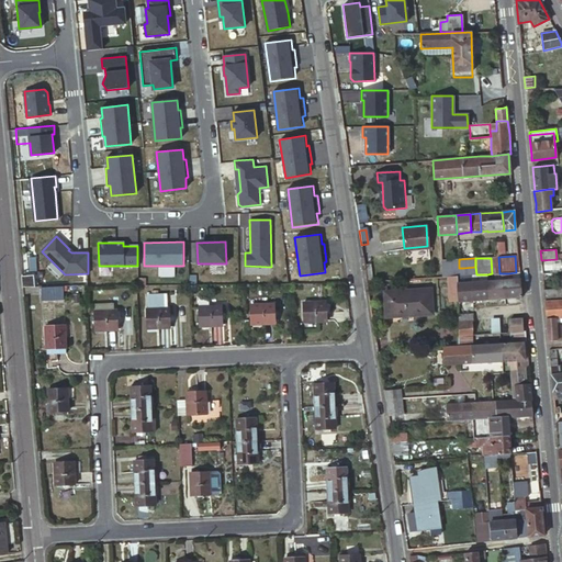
[(441,260),(442,277),(448,277),(458,276),(460,276),(459,268),(459,259),(441,260)]
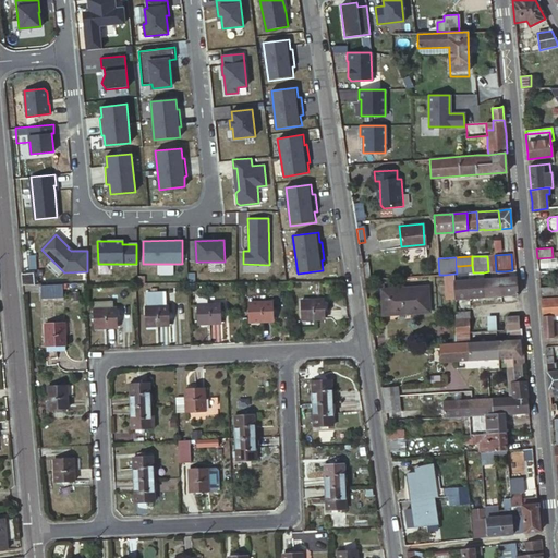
[(537,265),(538,274),(556,271),(555,270),(555,264),(537,265)]
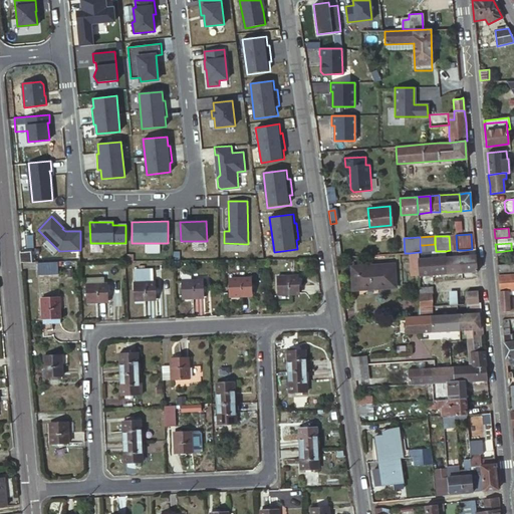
[(30,252),(20,252),(21,261),(31,261),(30,252)]
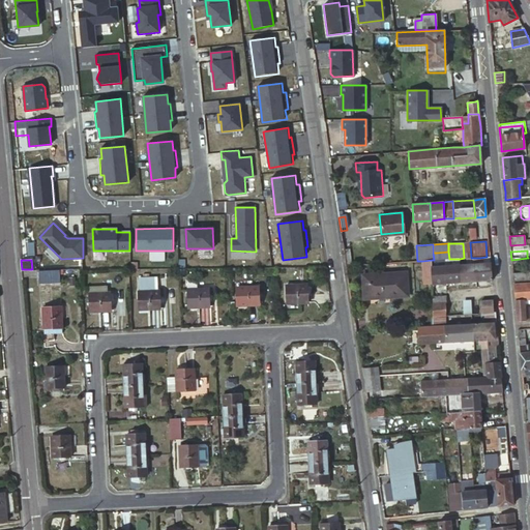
[(432,260),(422,261),(422,270),(423,270),(423,284),(432,284),(432,266),(432,260)]
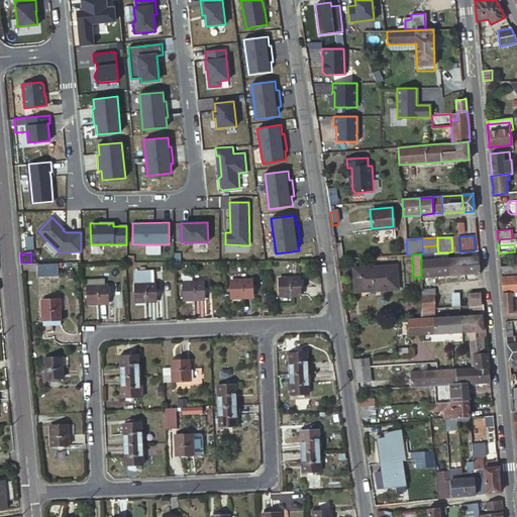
[(481,273),(479,256),(468,257),(463,257),(464,275),(481,274),(481,273)]
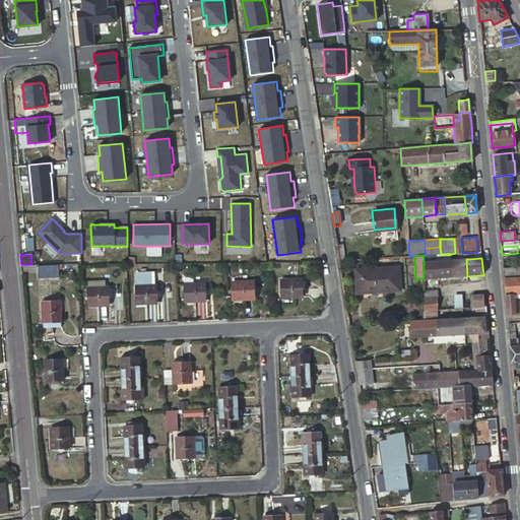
[(466,259),(464,259),(458,259),(451,260),(452,277),(467,276),(466,259)]
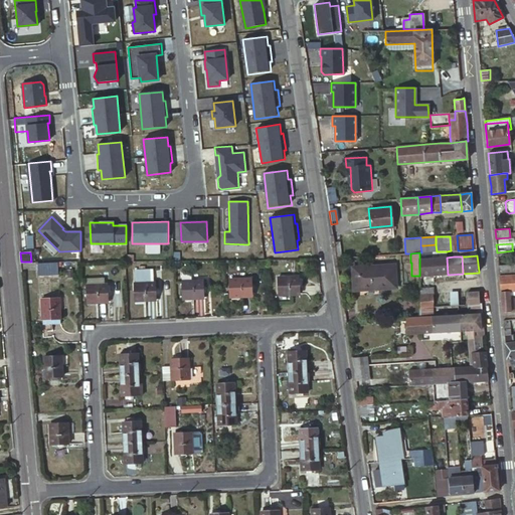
[(419,276),(433,276),(433,275),(433,258),(419,259),(419,276)]
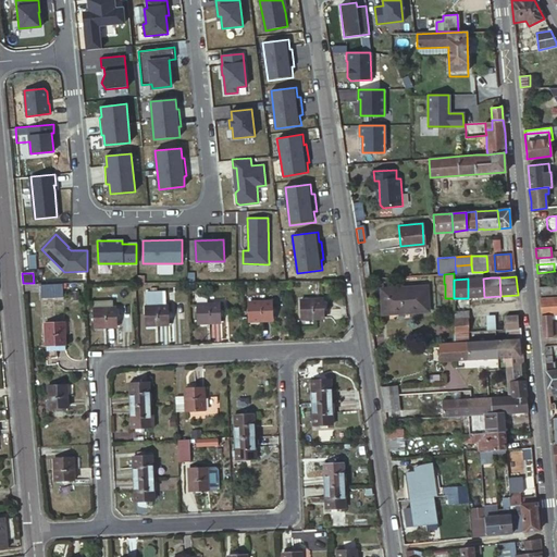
[(484,297),(483,279),(475,279),(468,279),(468,297),(477,297),(484,297)]
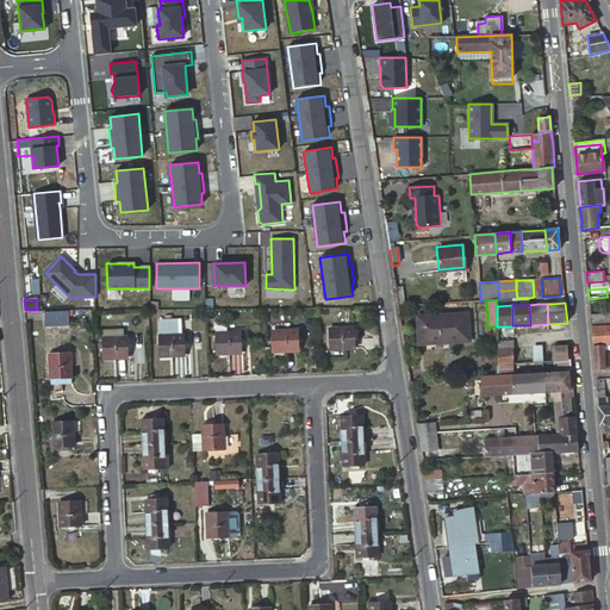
[(42,310),(42,324),(69,324),(69,310),(42,310)]
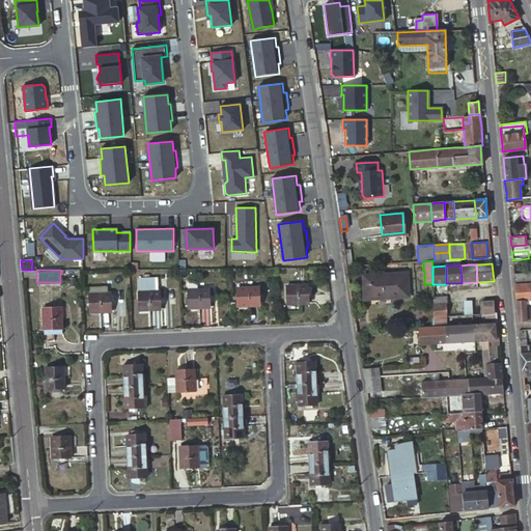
[(514,281),(514,284),(530,282),(530,272),(513,274),(514,281)]
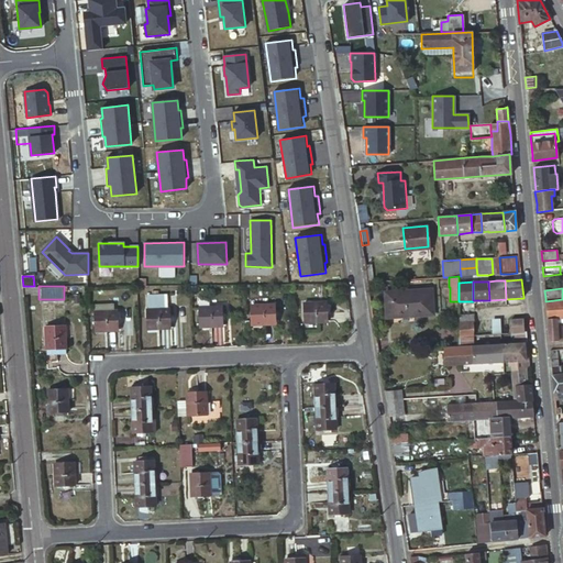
[(385,293),(386,317),(432,315),(431,289),(385,293)]
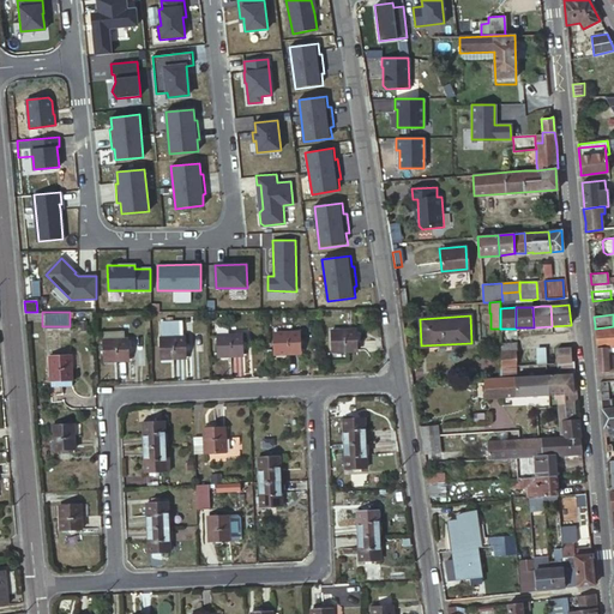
[(613,326),(595,329),(595,333),(596,348),(607,348),(613,347),(613,326)]
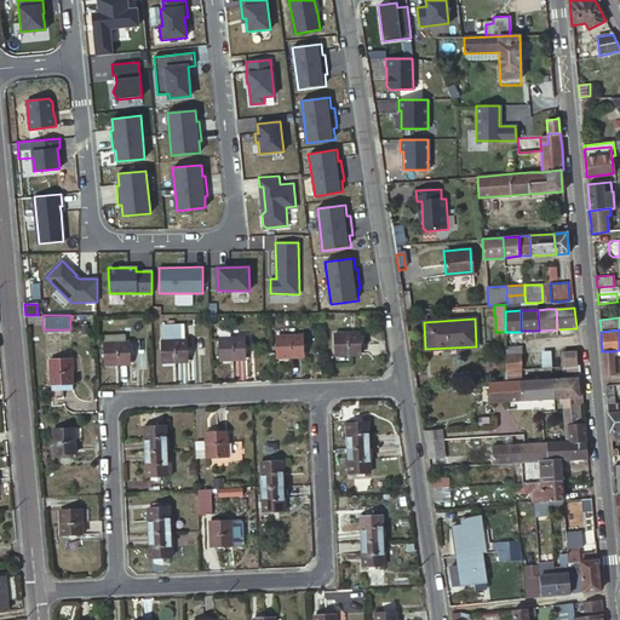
[(334,334),(334,354),(360,352),(360,333),(334,334)]
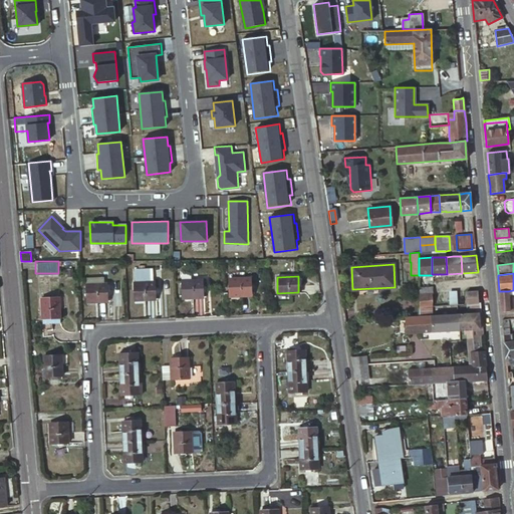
[(229,279),(229,295),(251,294),(250,278),(229,279)]
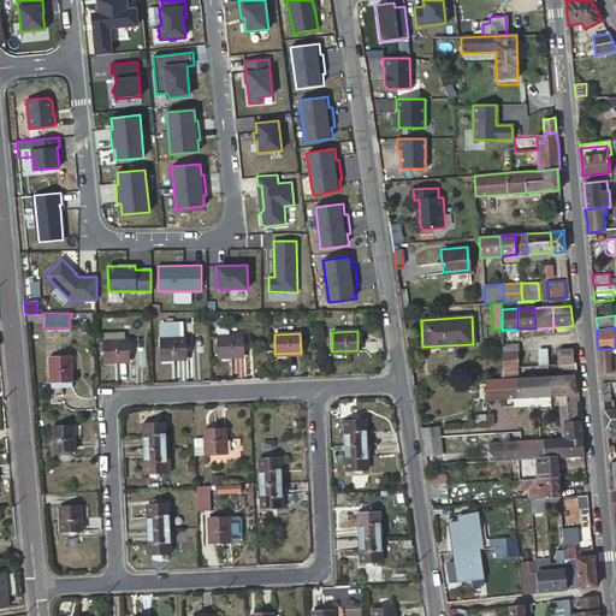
[(218,336),(218,356),(243,355),(242,335),(218,336)]
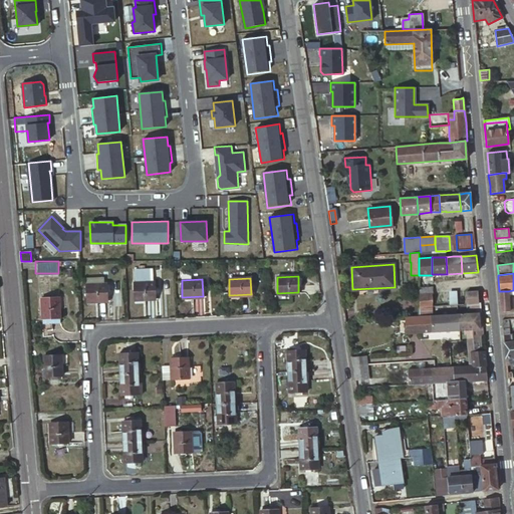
[(134,282),(134,299),(155,298),(155,281),(134,282)]
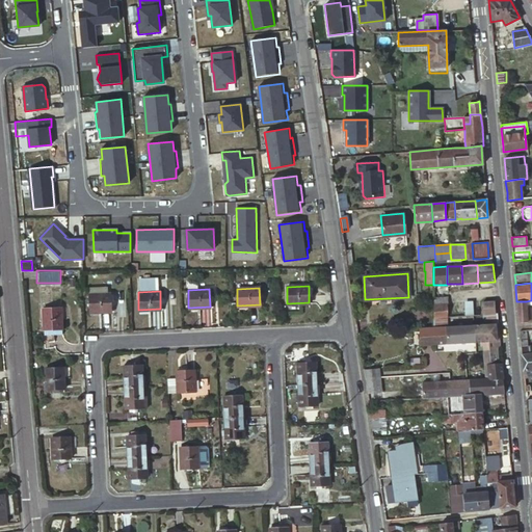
[(88,294),(89,312),(111,311),(111,293),(88,294)]
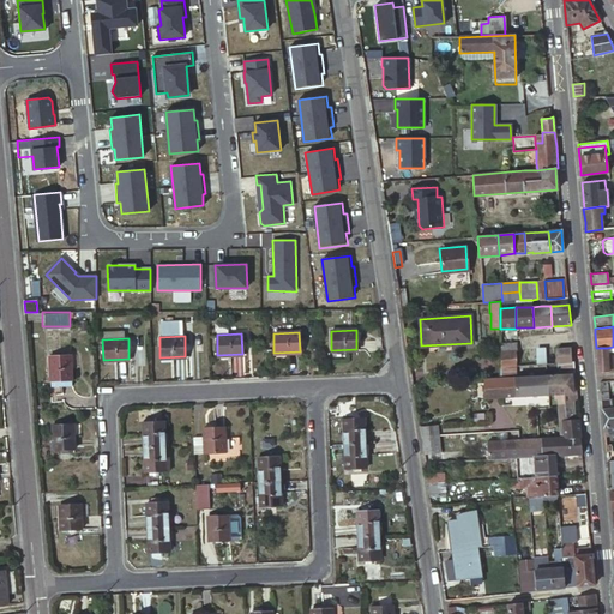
[(557,349),(558,362),(571,362),(570,348),(557,349)]
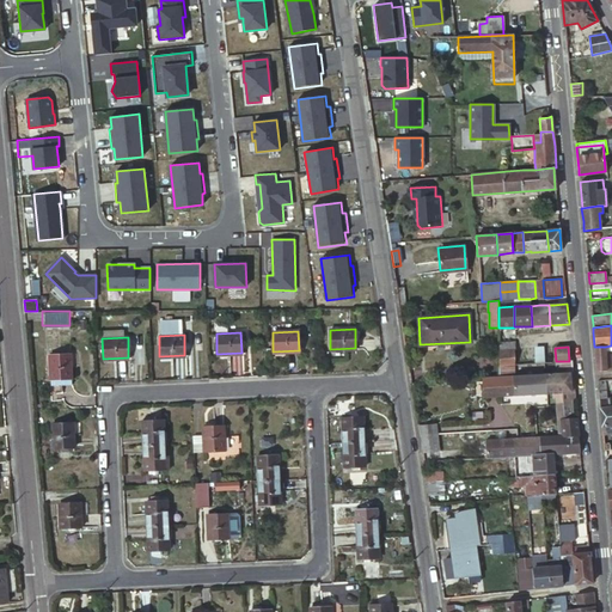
[(595,357),(597,372),(606,372),(606,363),(605,354),(605,347),(594,347),(595,357)]
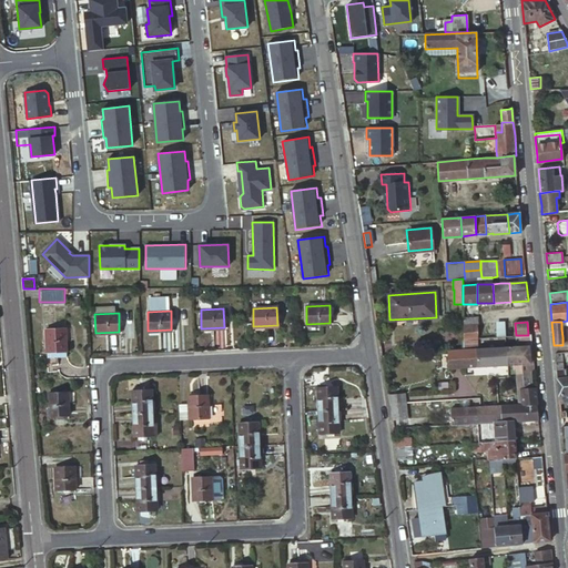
[(463,325),(463,338),(477,338),(477,325),(477,324),(463,325)]
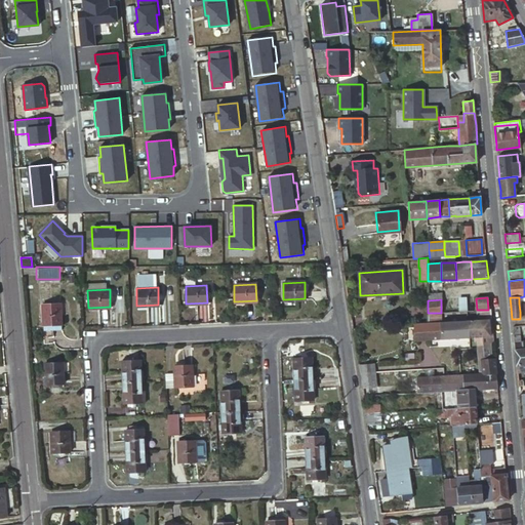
[(42,304),(43,326),(61,325),(59,304),(42,304)]
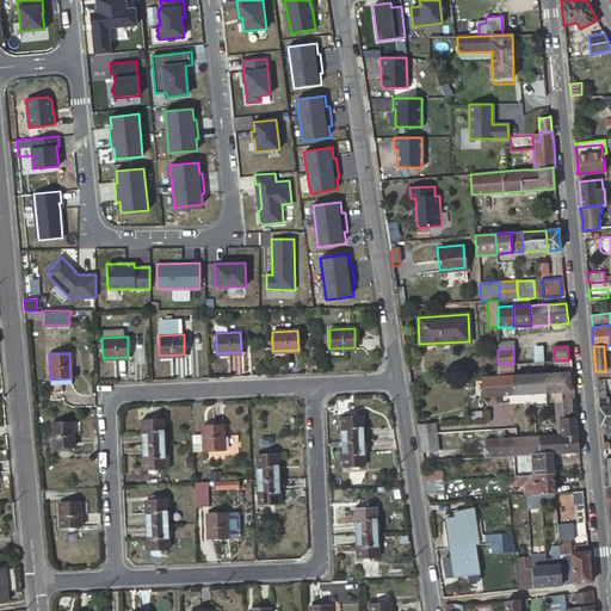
[(572,370),(572,360),(568,360),(555,360),(556,374),(572,372),(572,370)]
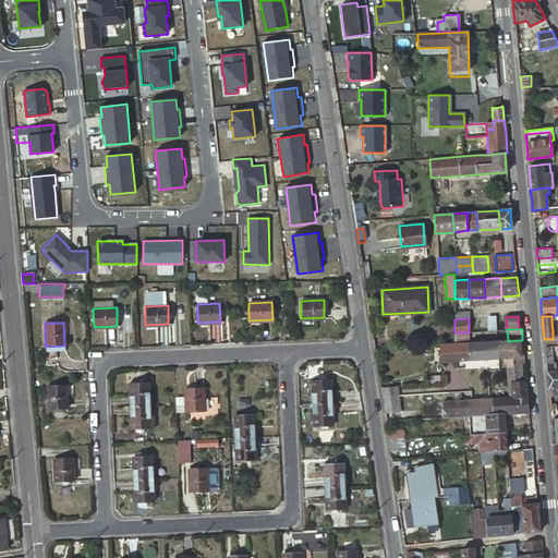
[(455,332),(456,343),(469,343),(469,332),(455,332)]
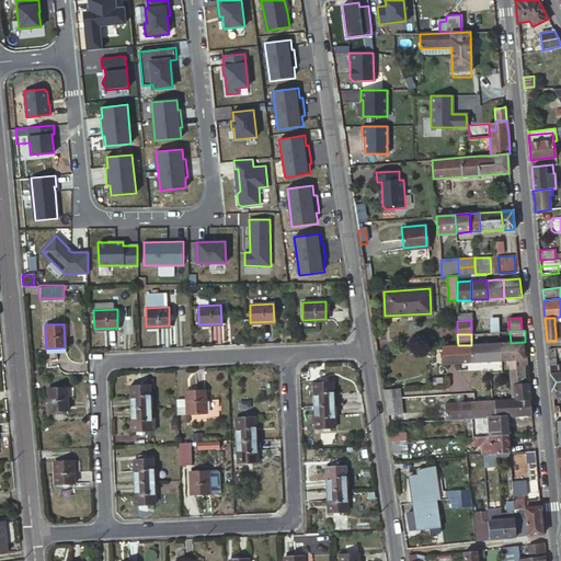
[(525,342),(511,343),(480,344),(471,345),(458,345),(442,346),(443,364),(485,362),(492,361),(505,359),(527,358),(525,342)]
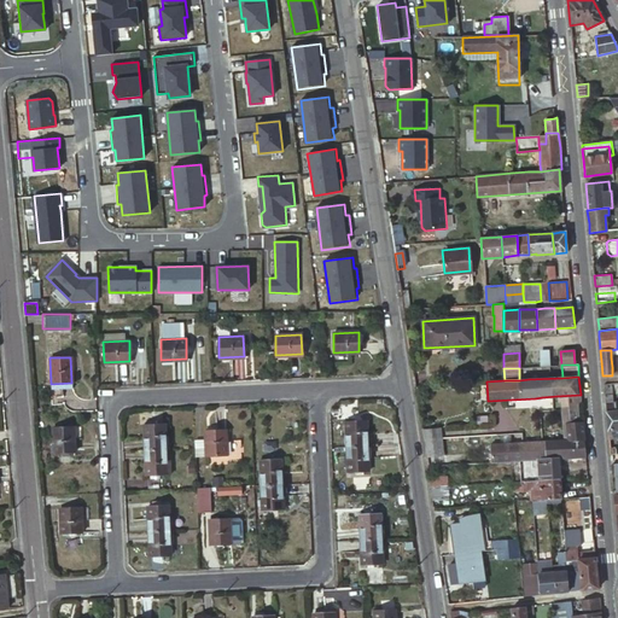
[(581,401),(581,395),(557,396),(558,402),(560,401),(564,441),(569,441),(566,423),(583,421),(578,420),(577,403),(581,401)]
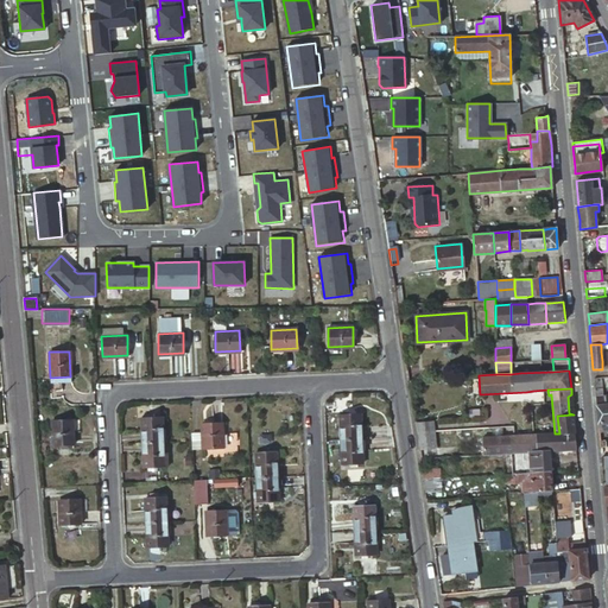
[(594,390),(596,405),(607,404),(607,394),(602,396),(602,388),(601,388),(594,390)]
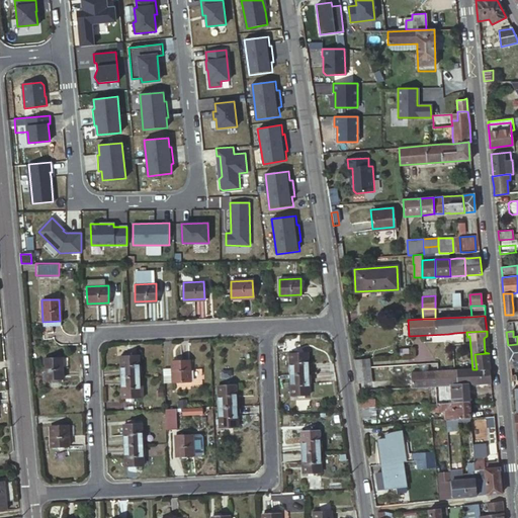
[(517,344),(508,345),(510,365),(510,368),(517,366),(517,363),(517,360),(517,359),(517,344)]
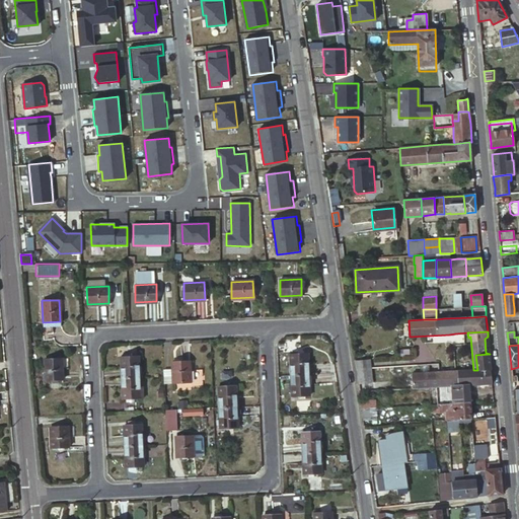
[(291,355),(291,375),(308,374),(308,354),(291,355)]
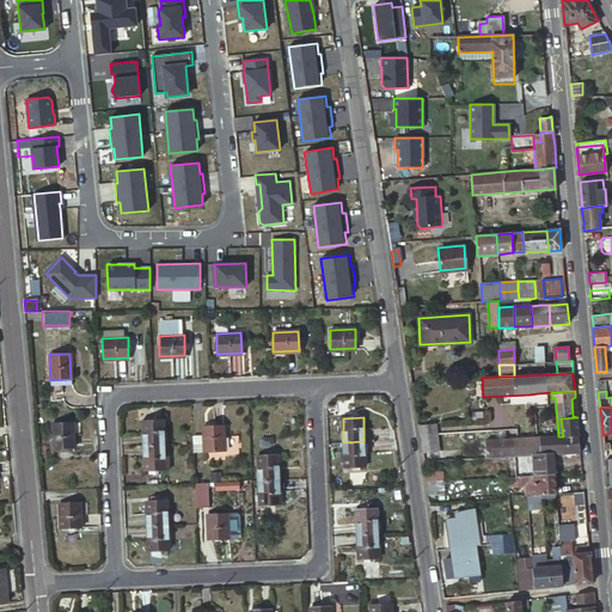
[(485,440),(487,458),(506,457),(506,456),(514,456),(515,456),(518,456),(521,456),(552,454),(580,453),(579,427),(577,417),(561,418),(563,436),(558,436),(485,440)]
